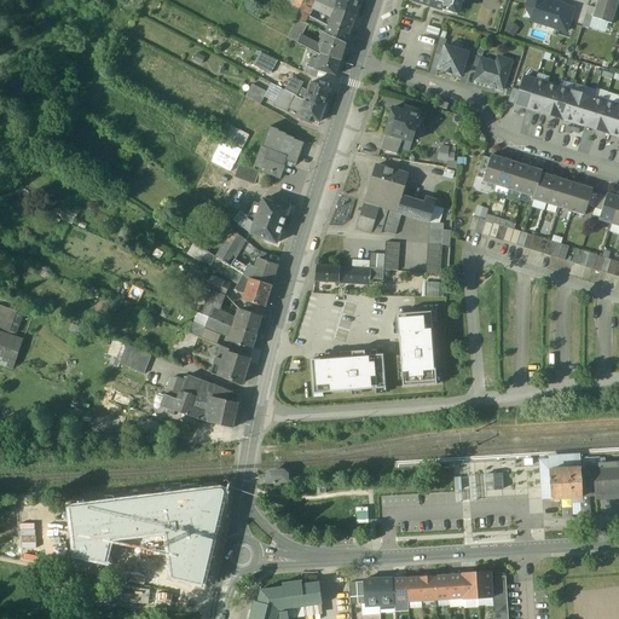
[(261,0),(260,3),(278,12),(283,0),(261,0)]
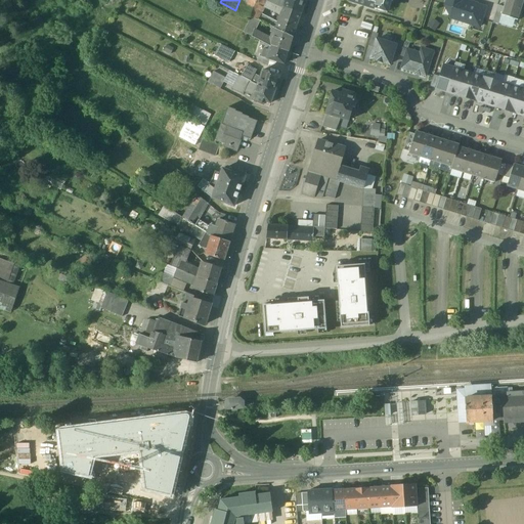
[(239,0),(235,10),(258,22),(258,20),(261,14),(264,8),(267,1),(264,0),(239,0)]
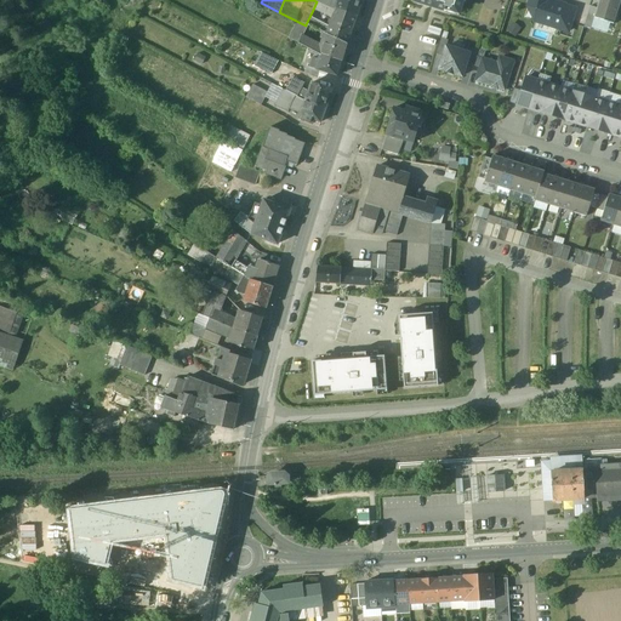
[(317,0),(317,1),(336,11),(337,10),(336,10),(339,3),(332,0),(317,0)]
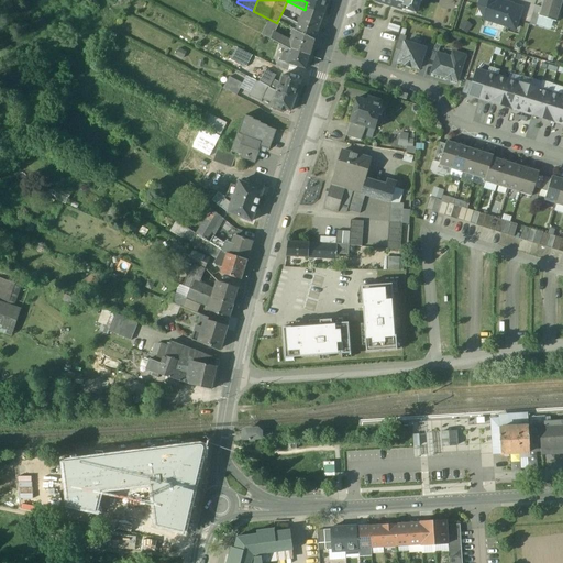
[(327,0),(307,0),(307,2),(305,9),(306,9),(323,14),(327,0)]
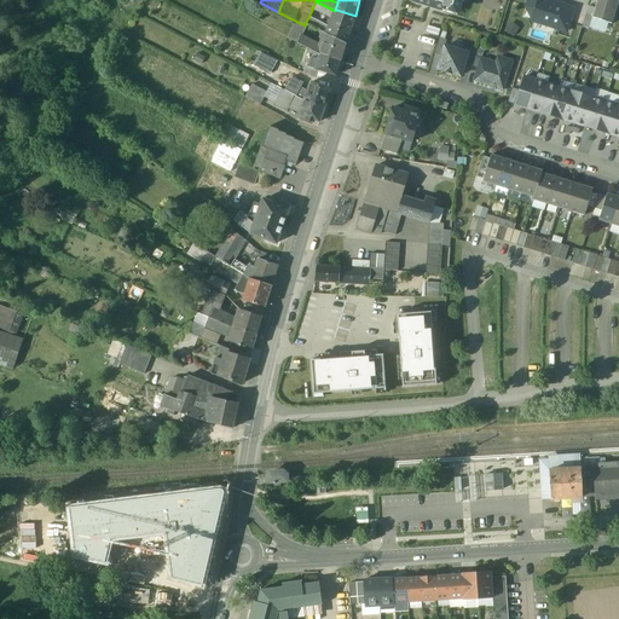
[(464,0),(414,0),(414,3),(461,16),(464,0)]
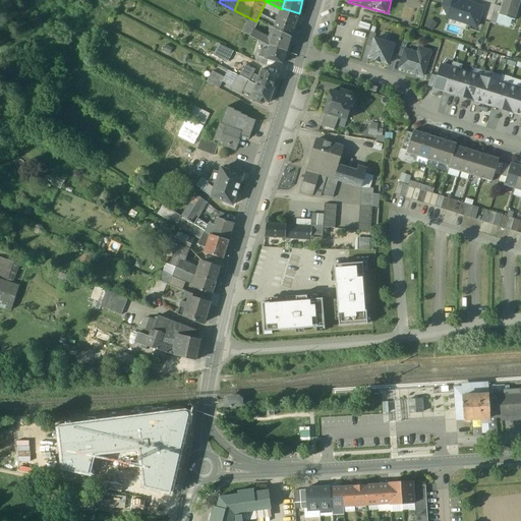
[(463,0),(445,0),(443,7),(450,19),(478,27),(484,9),(462,3),(463,0)]
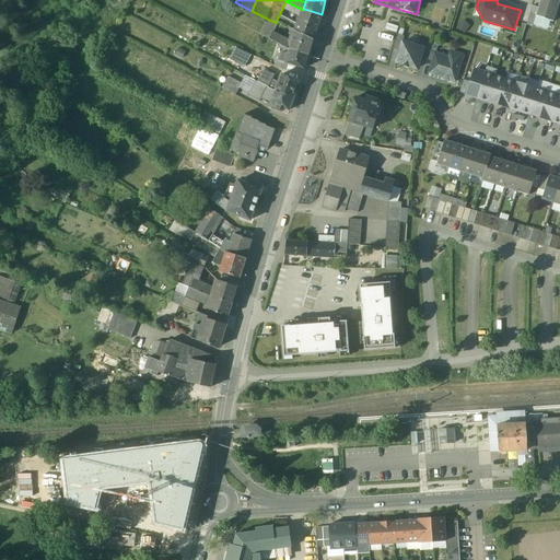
[(559,0),(540,0),(538,8),(535,16),(552,22),(559,0)]
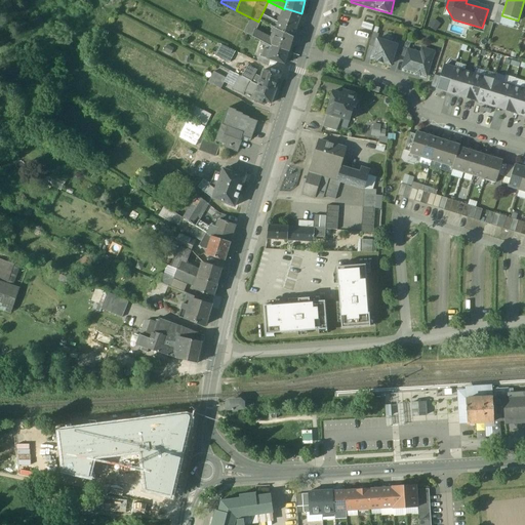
[(284,9),(268,1),(265,8),(281,16),(281,15),(284,9)]
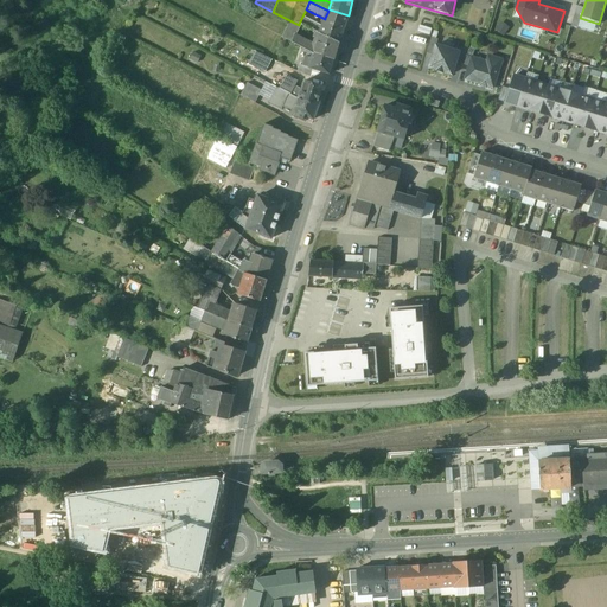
[(583,8),(576,6),(570,26),(577,29),(580,18),(583,8)]
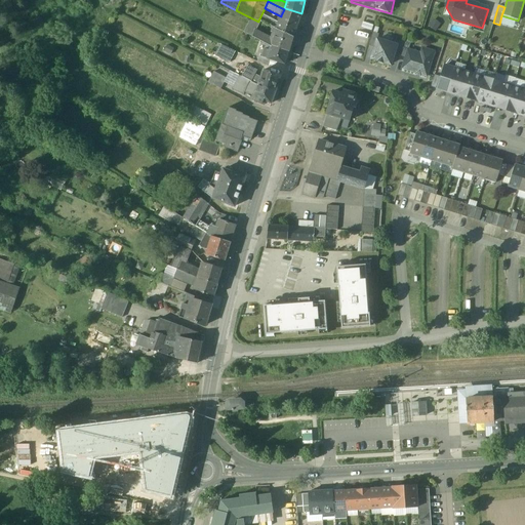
[(301,13),(285,8),(284,9),(281,15),(278,24),(276,30),(292,38),(295,32),(298,24),(301,13)]
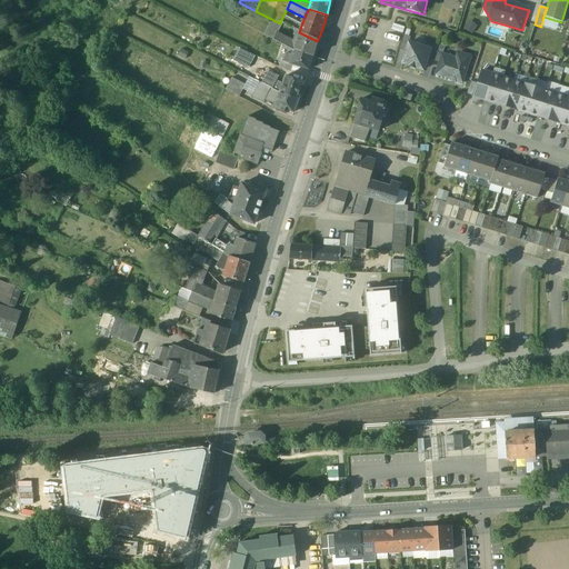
[(301,26),(283,16),(280,22),(296,30),(299,32),(301,26)]
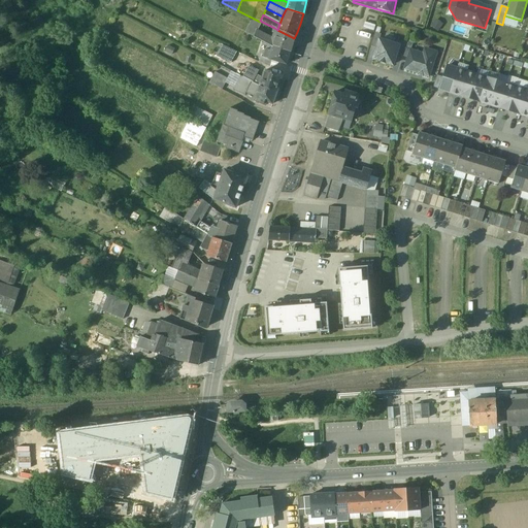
[(436,29),(440,23),(435,19),(431,26),(436,29)]
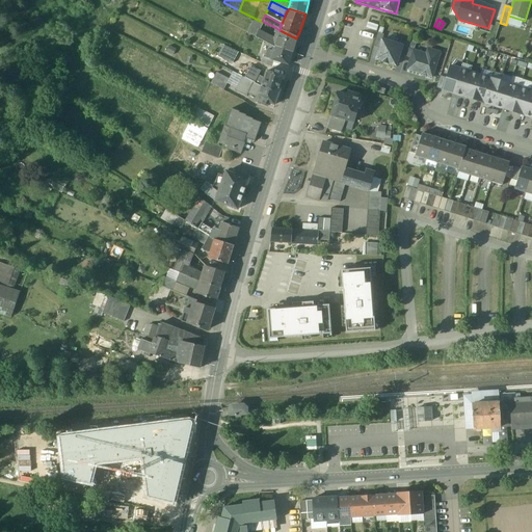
[(258,31),(253,28),(249,34),(256,37),(258,31)]
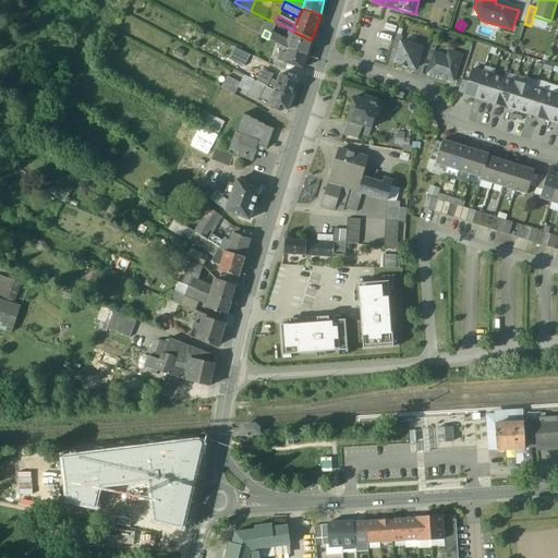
[(311,40),(293,32),(292,36),(290,44),(288,50),(306,56),(311,40)]
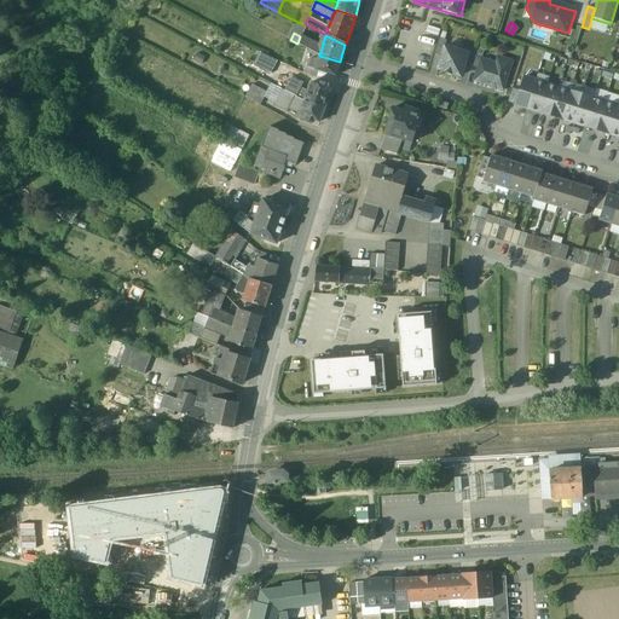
[(317,45),(300,36),(298,44),(319,56),(322,48),(317,45)]
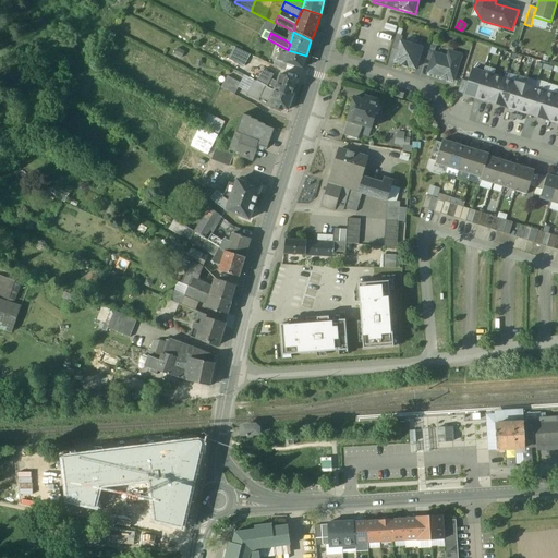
[(402,37),(397,35),(391,49),(398,51),(401,43),(402,37)]
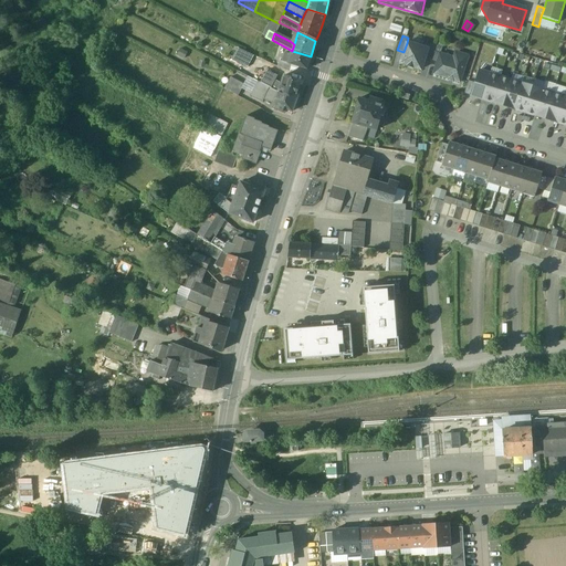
[(412,44),(407,43),(404,52),(400,63),(421,70),(427,50),(421,48),(423,42),(413,40),(412,44)]
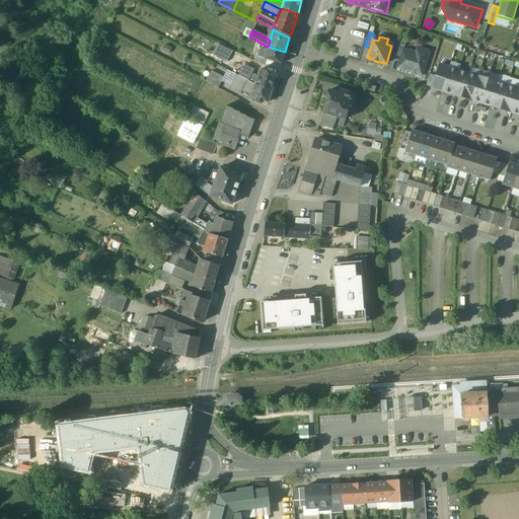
[(399,42),(393,40),(389,54),(395,56),(399,42)]
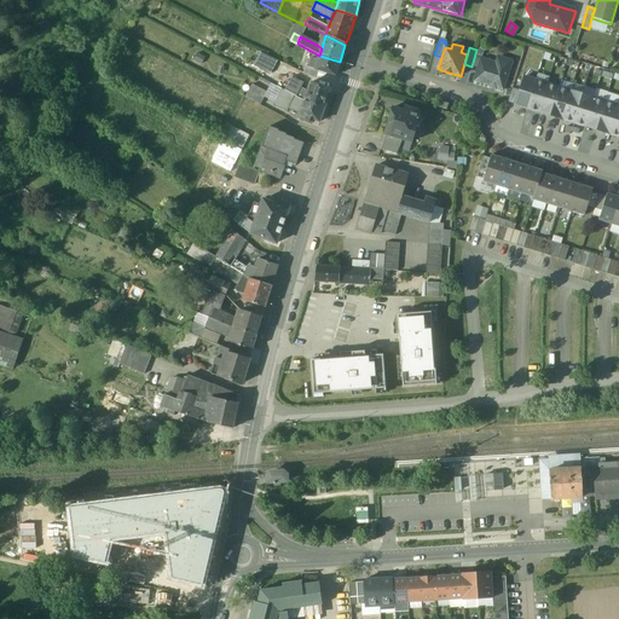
[(484,52),(476,50),(472,67),(479,68),(481,59),(484,52)]
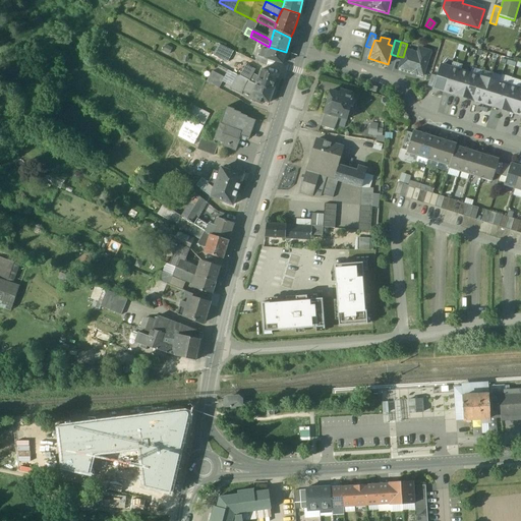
[(233,52),(224,47),(219,56),(228,61),(233,52)]
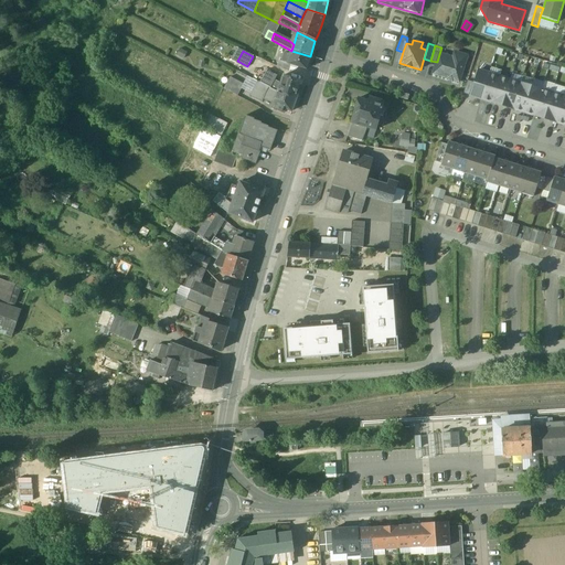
[(291,51),(289,55),(284,53),(281,62),(291,65),(306,70),(310,56),(291,51)]
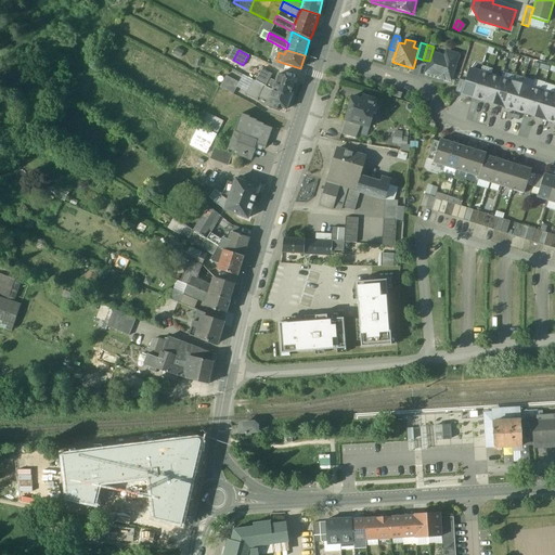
[(444,57),(431,53),(429,61),(425,73),(450,80),(457,55),(447,52),(444,57)]
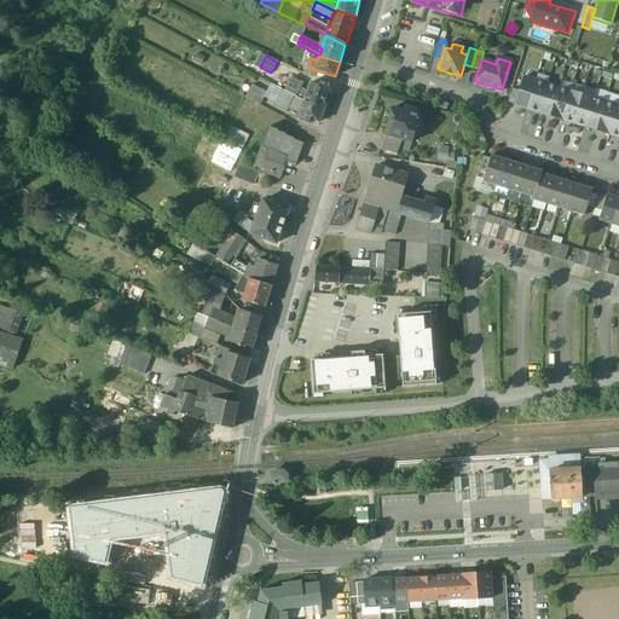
[(319,71),(308,68),(305,67),(304,74),(307,75),(317,79),(319,71)]
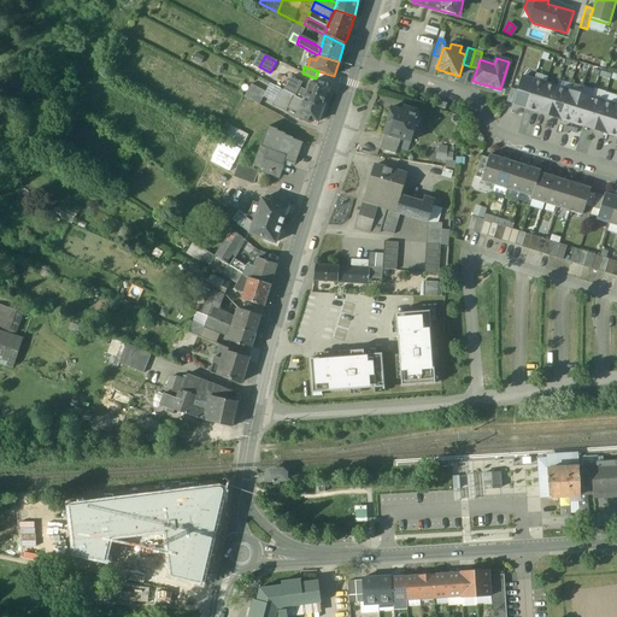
[(292,77),(285,90),(295,97),(300,88),(303,83),(292,77)]
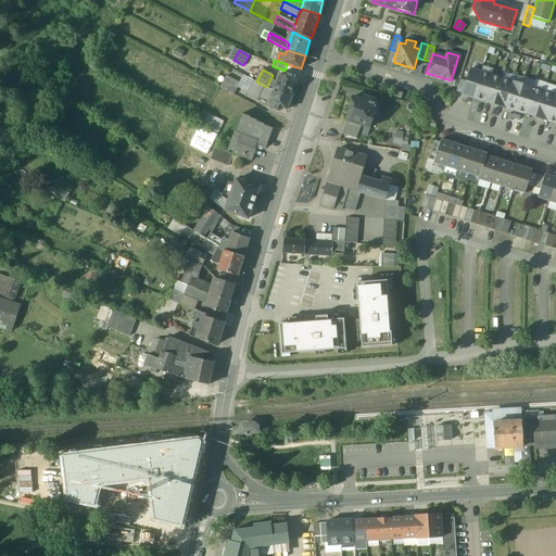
[(471,70),(463,95),(474,98),(481,73),(471,70)]
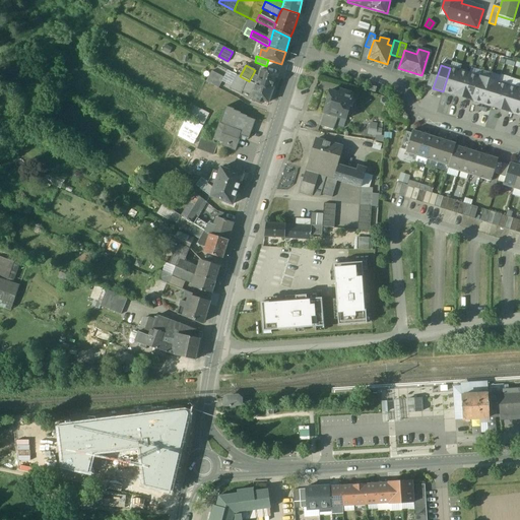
[(450,68),(443,91),(453,94),(460,71),(450,68)]
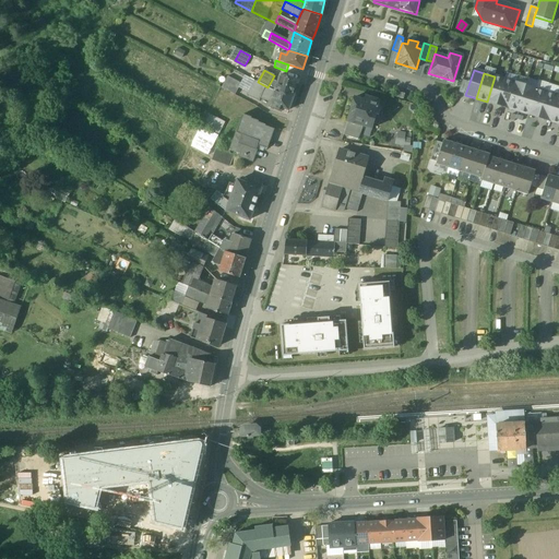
[(299,82),(281,75),(277,83),(274,92),(293,98),(299,82)]
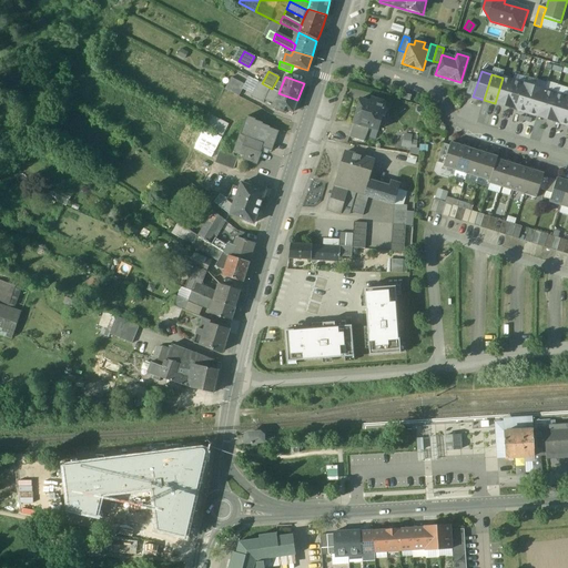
[(244,85),(231,78),(225,89),(239,97),(244,85)]
